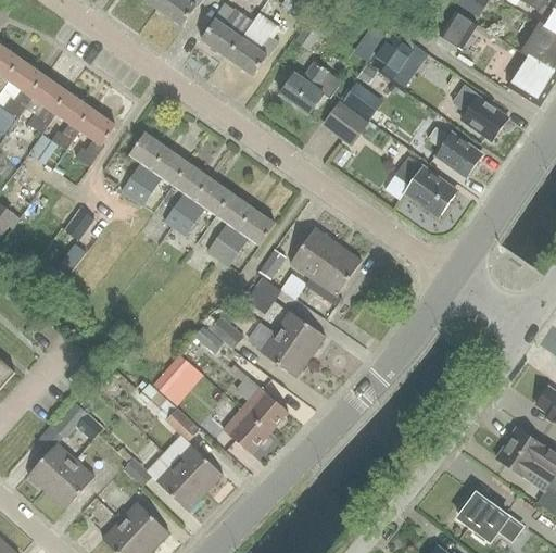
[(160,0),(155,7),(181,26),(197,5),(198,7),(201,0),(160,0)]
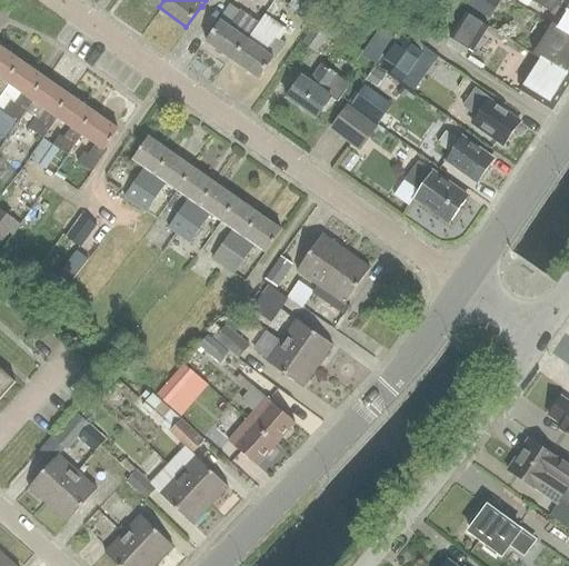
[(488,17),(499,0),(463,0),(488,17)]
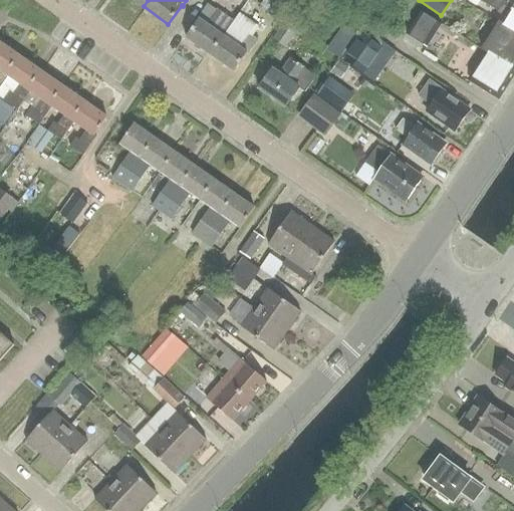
[(502,2),(513,9),(513,0),(484,0),(498,8),(502,2)]
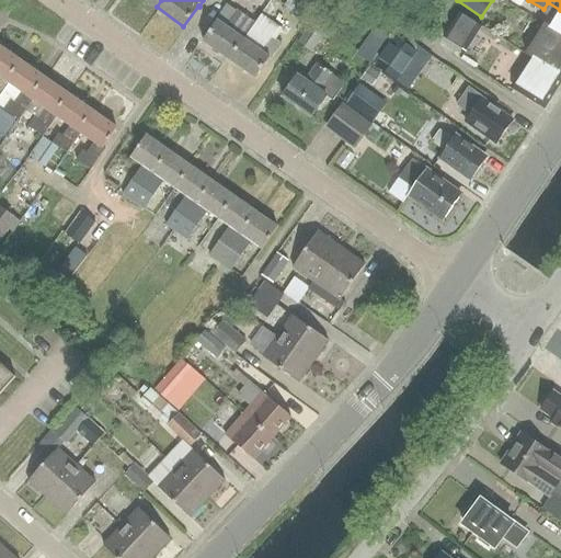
[(202,38),(229,57),(243,37),(226,25),(237,9),(226,1),(215,18),(216,19),(202,38)]
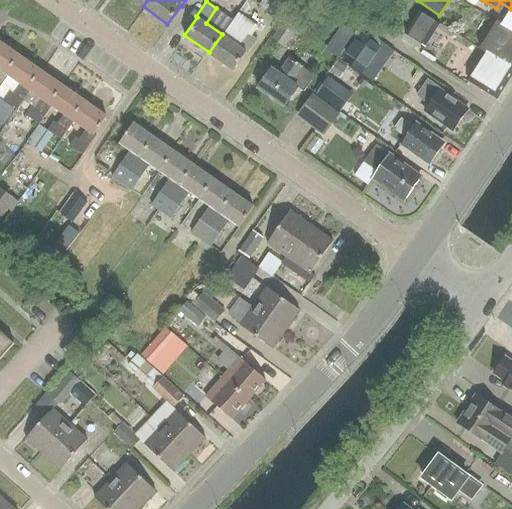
[(495,21),(511,30),(511,9),(500,2),(496,8),(497,9),(493,16),(501,21),(500,23),(496,21),(495,21)]
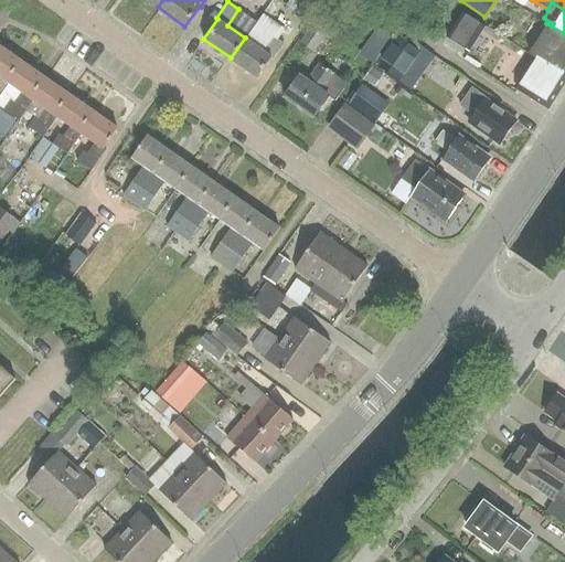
[(484,25),(461,10),(445,35),(468,50),(484,25)]
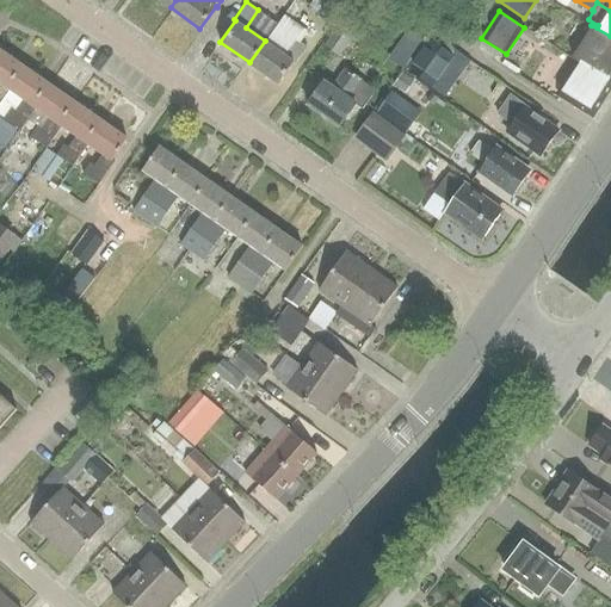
[(338,54),(356,30),(341,20),(323,44),(338,54)]
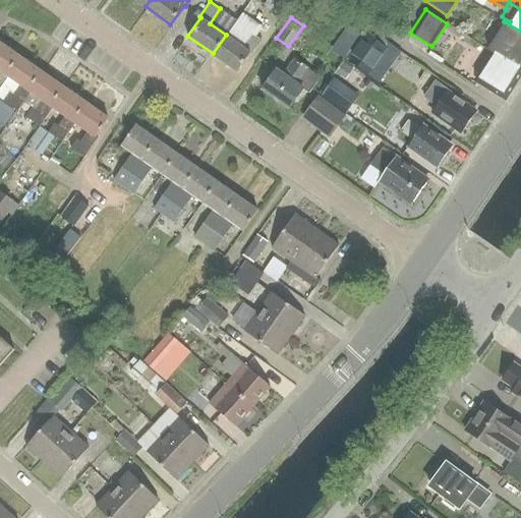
[(520,69),(520,31),(504,21),(487,50),(494,53),(520,69)]
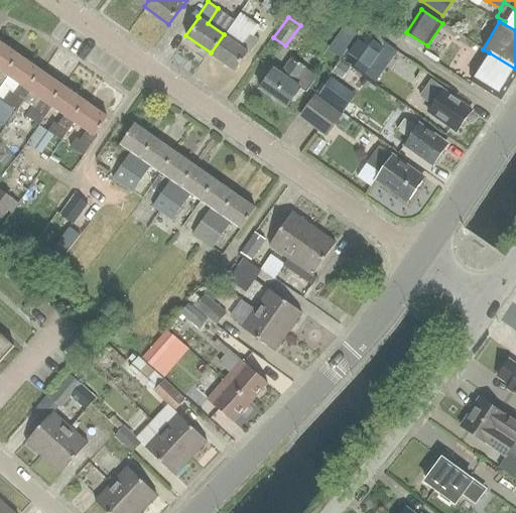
[(224,34),(211,52),(235,70),(248,51),(249,52),(259,37),(249,30),(239,44),(224,34)]
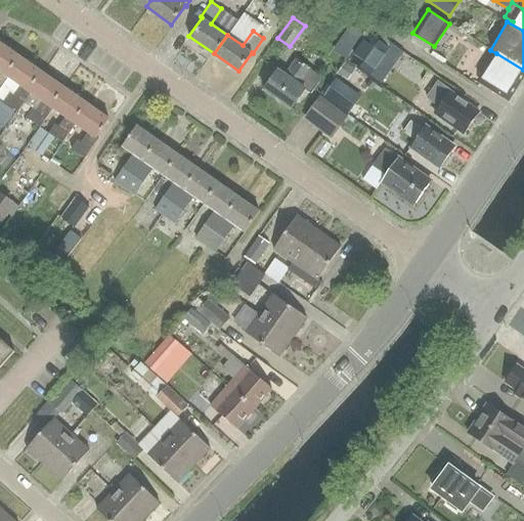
[(346,57),(369,74),(389,47),(365,31),(346,57)]
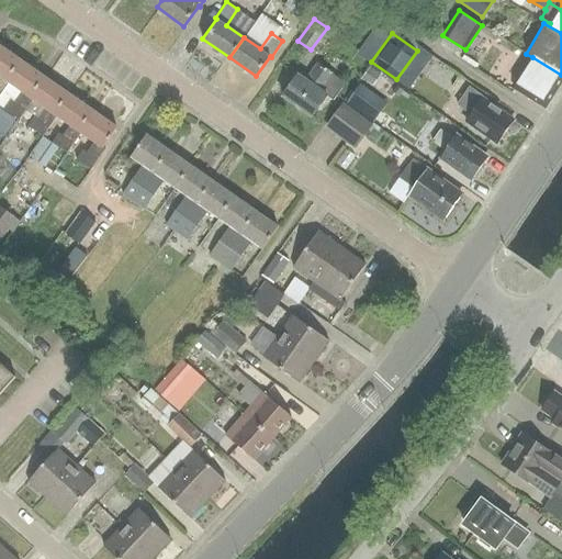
[(6,78),(19,59),(0,45),(0,92),(9,80),(6,78)]
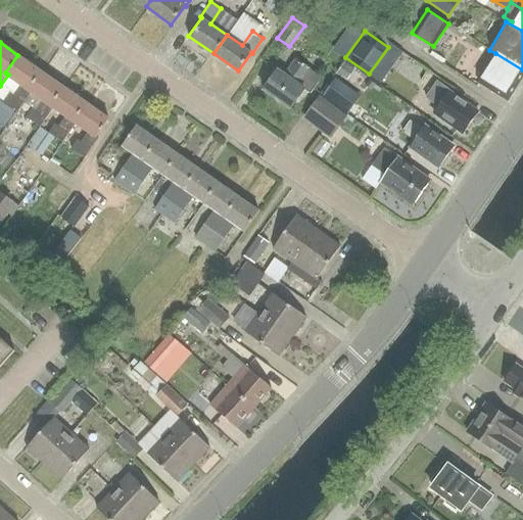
[(506,100),(522,72),(522,69),(495,53),(478,83),(506,100)]
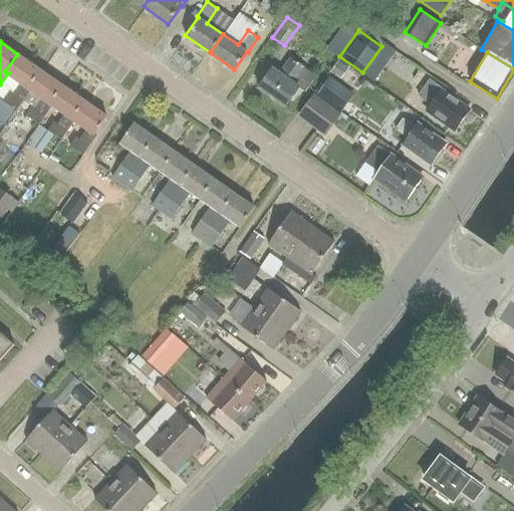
[(28,86),(39,69),(17,54),(5,71),(8,73),(20,81),(13,91),(9,89),(3,97),(17,107),(23,98),(30,88),(28,86)]
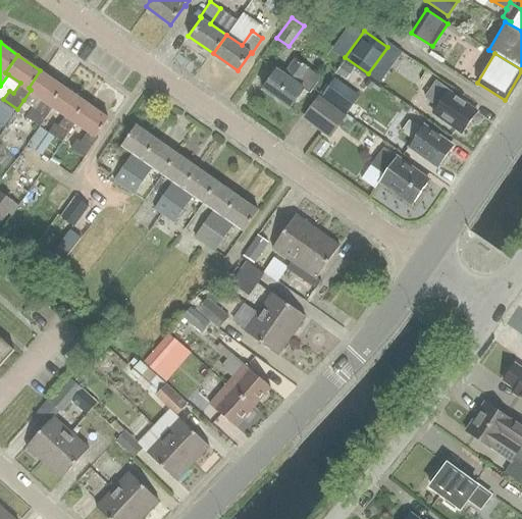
[(294,56),(282,72),(276,68),(262,88),(289,107),(303,87),(309,91),(321,74),(294,56)]
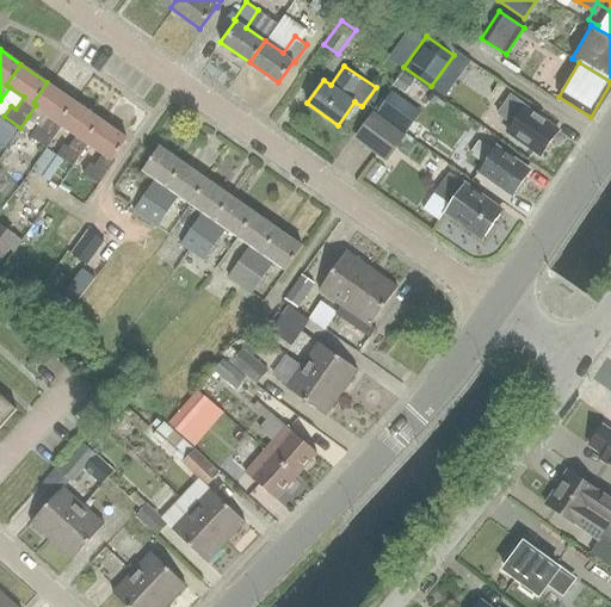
[(73,101),(47,82),(34,103),(36,105),(28,117),(37,124),(30,135),(45,146),(62,123),(60,121),(73,101)]
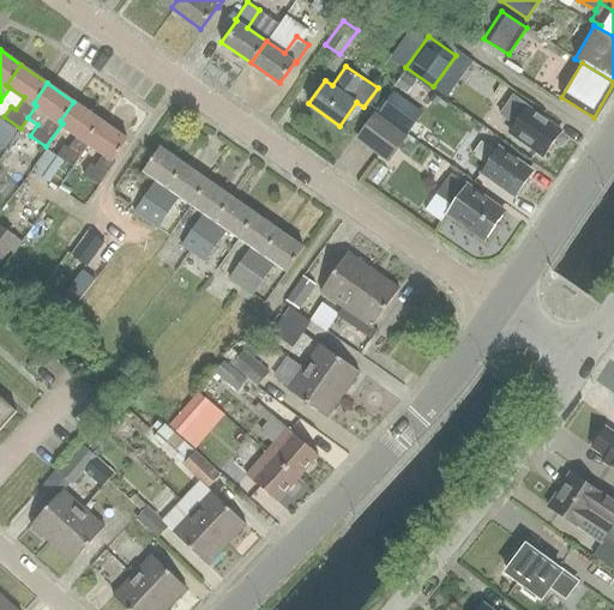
[(511,96),(500,113),(512,121),(506,130),(543,155),(561,130),(524,104),(524,106),(511,96)]
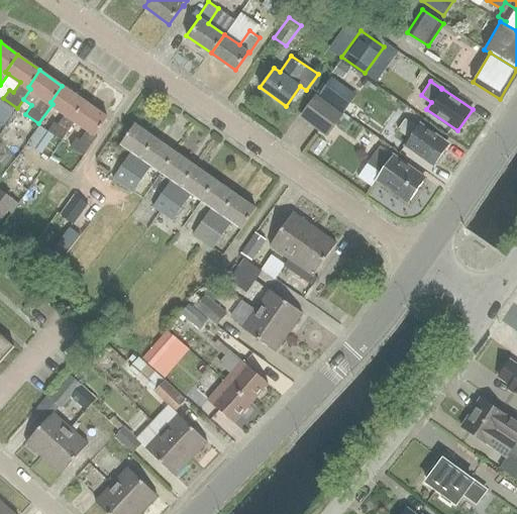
[(85,101),(62,86),(50,102),(53,104),(65,112),(58,123),(54,121),(47,129),(61,139),(75,119),(73,118),(85,101)]
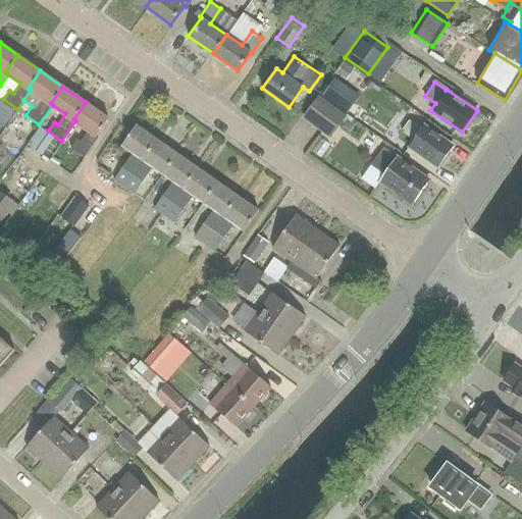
[(302,116),(329,137),(346,114),(318,94),(302,116)]
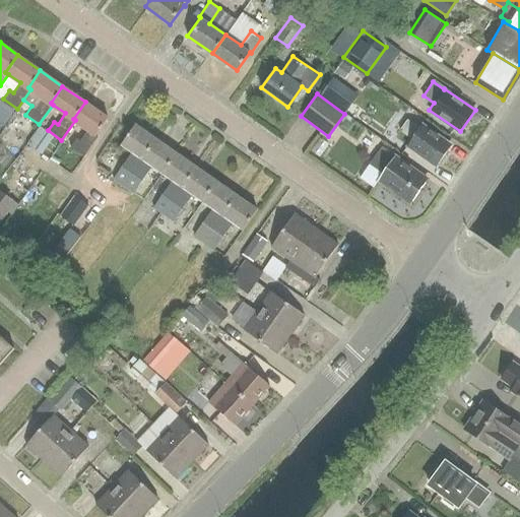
[(108,118),(85,102),(73,119),(75,120),(87,129),(80,139),(76,137),(70,145),(83,155),(98,135),(95,134),(108,118)]
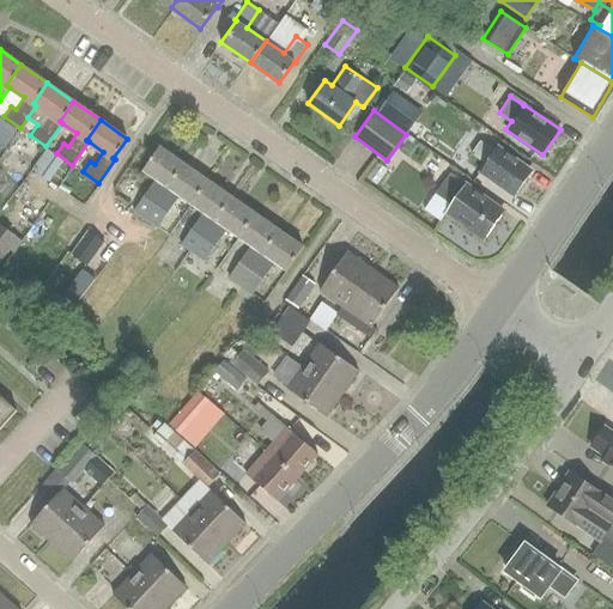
[(431,136),(451,152),(462,138),(442,123),(431,136)]
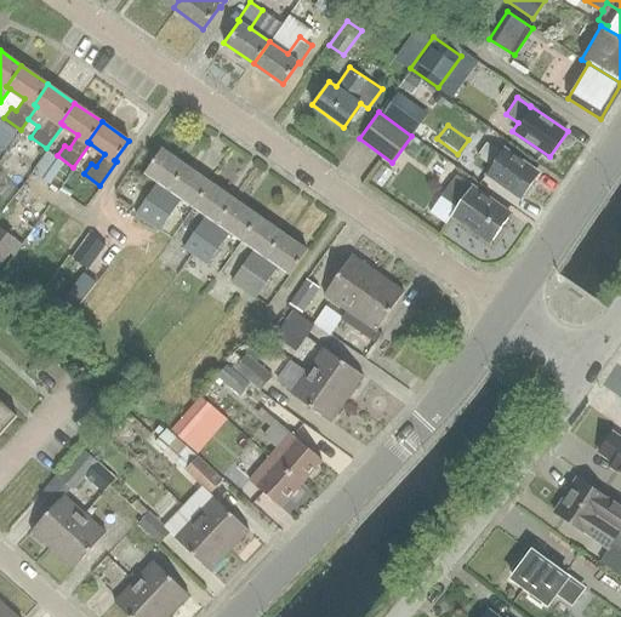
[(520,198),(540,173),(502,147),(499,150),(485,141),(476,154),(489,164),(483,171),(520,198)]
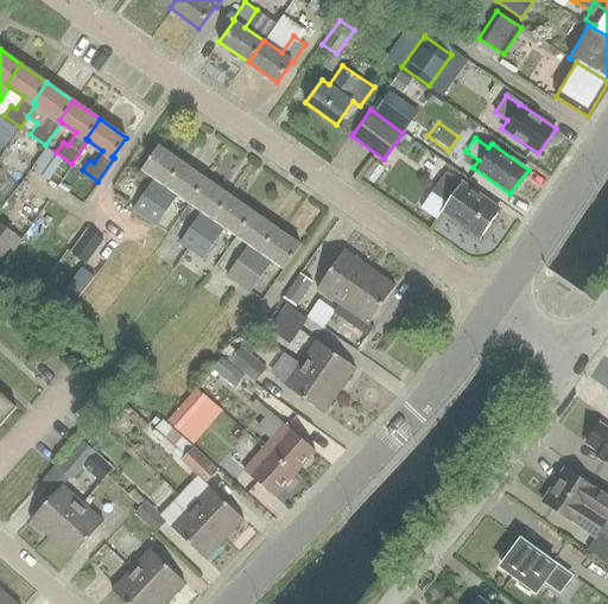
[(141,167),(153,177),(132,208),(143,216),(181,160),(157,144),(141,167)]
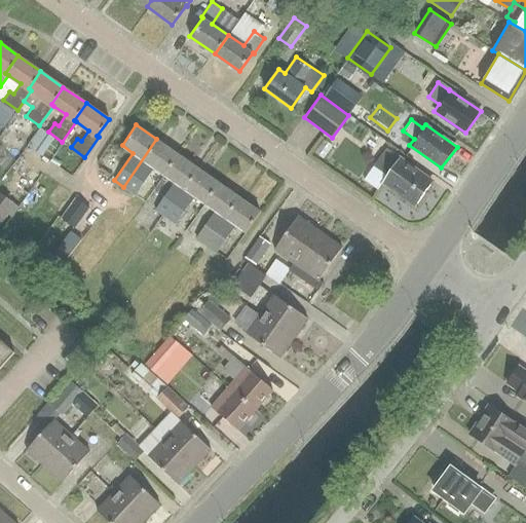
[(134,195),(153,167),(163,174),(177,153),(156,139),(123,187),(134,195)]
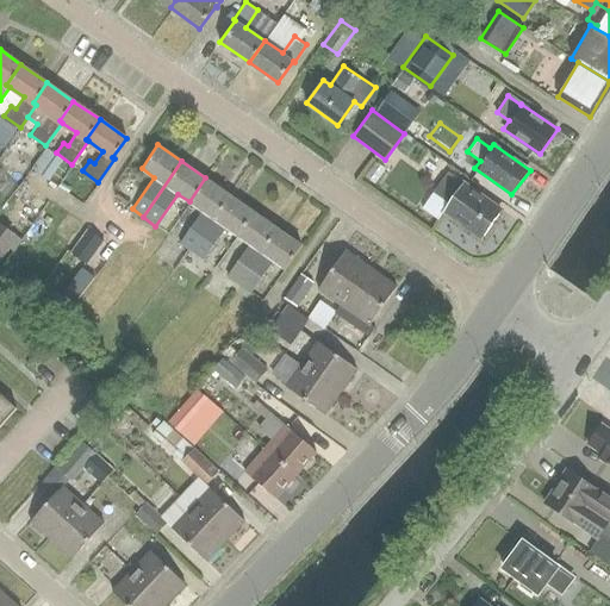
[(190,201),(201,210),(179,242),(191,250),(229,194),(205,177),(190,201)]
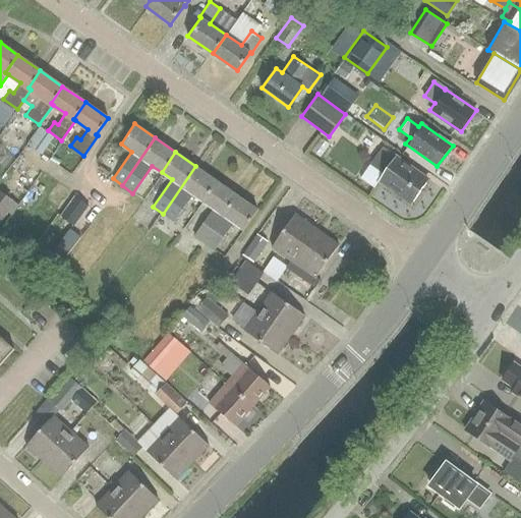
[(412,202),(426,180),(393,157),(391,161),(379,152),(370,163),(382,170),(378,176),(412,202)]
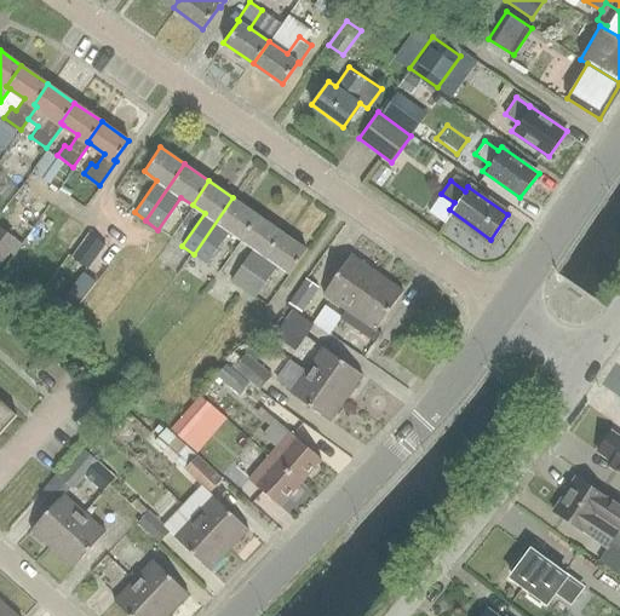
[(206,263),(229,230),(241,239),(257,214),(233,197),(194,254),(206,263)]
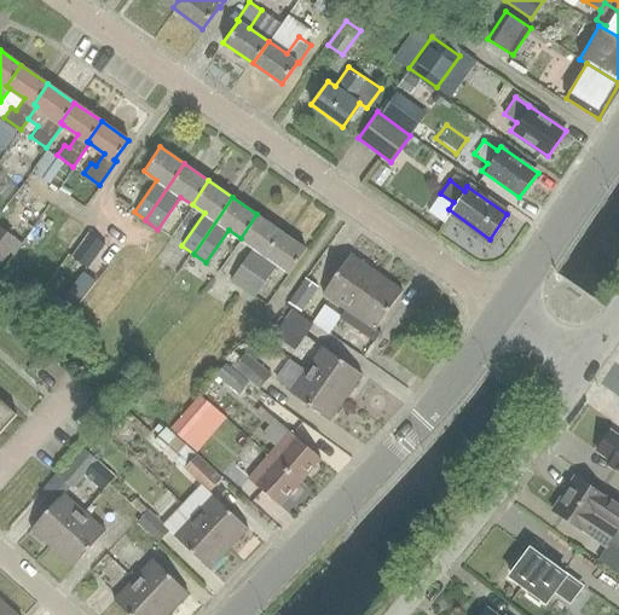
[(241,238),(253,247),(230,279),(242,288),(281,231),(256,214),(241,238)]
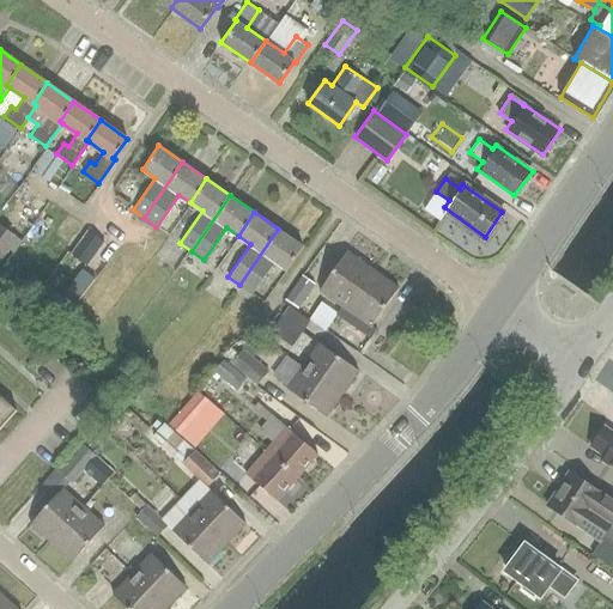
[(0,260),(18,236),(0,221),(0,260)]
